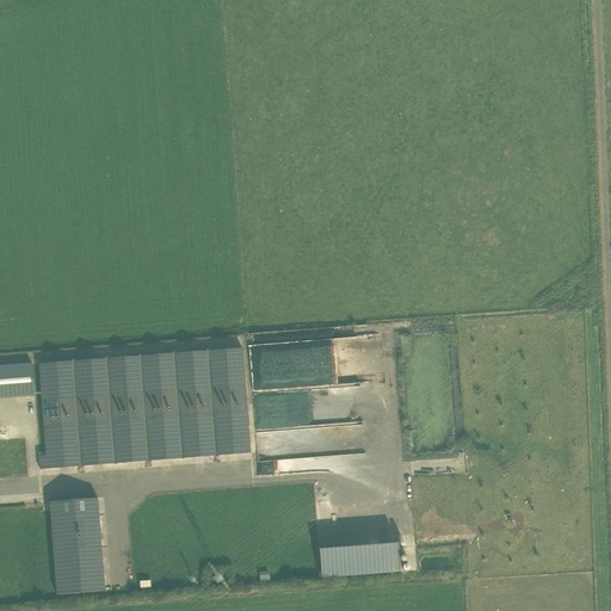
[(241,349),(37,362),(43,455),(37,455),(37,468),(215,457),(215,444),(240,442),(240,433),(247,432),(241,349)]
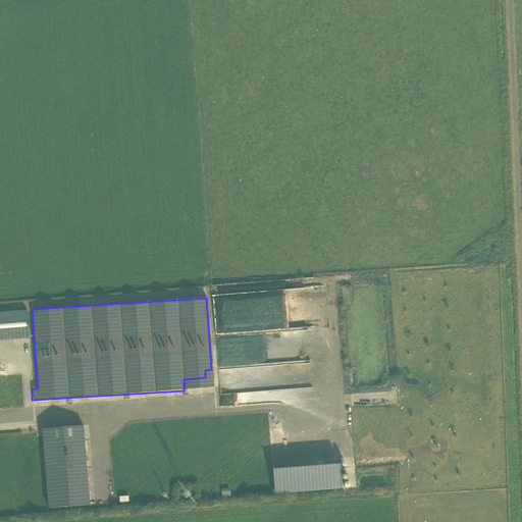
[(27,312),(0,313),(0,340),(29,337),(27,312)]
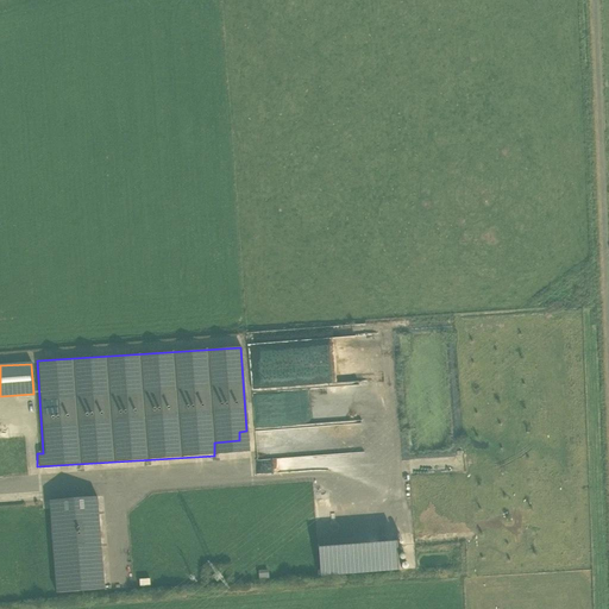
[(102,590),(98,496),(48,500),(52,592),(102,590)]
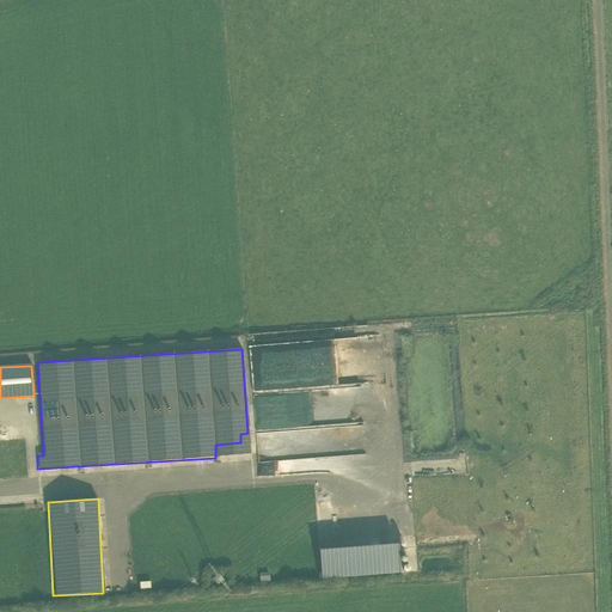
[(384,540),(384,544),(392,544),(393,532),(369,532),(369,540),(384,540)]
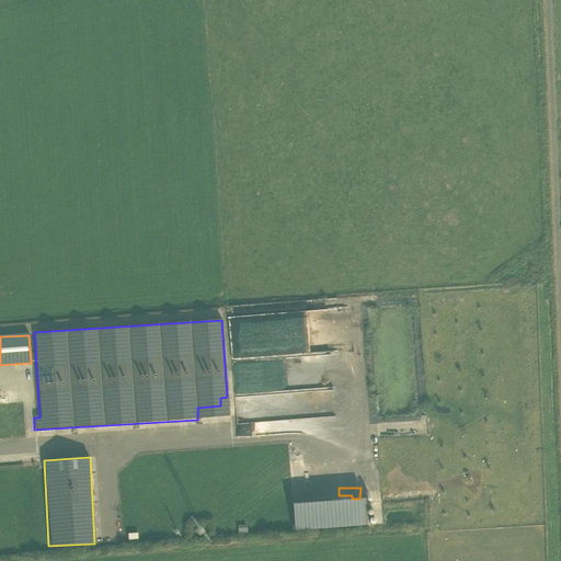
[(364,500),(290,504),(293,530),(365,526),(364,500)]
